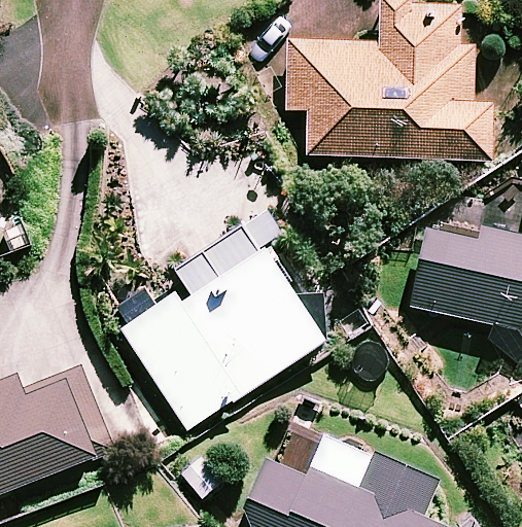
[(460,5),(380,3),(379,44),(287,42),(285,109),(308,109),(306,155),(490,160),(491,105),(475,104),(477,28),(459,28),(460,5)]
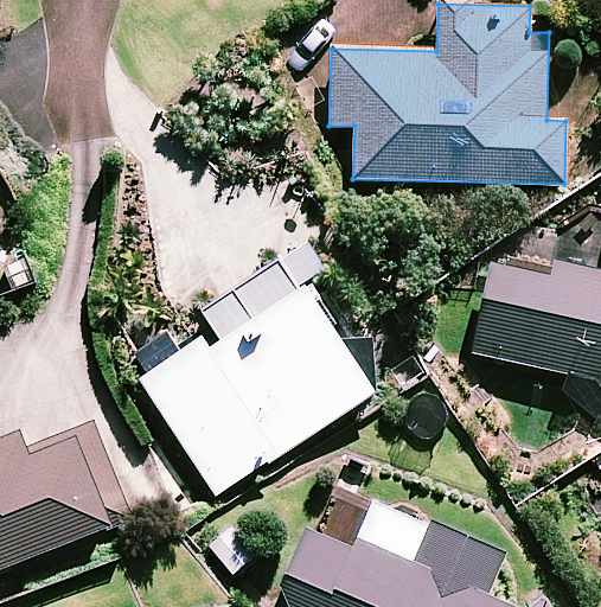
[(372,393),(283,253),(189,313),(203,337),(139,377),(213,494),(372,393)]
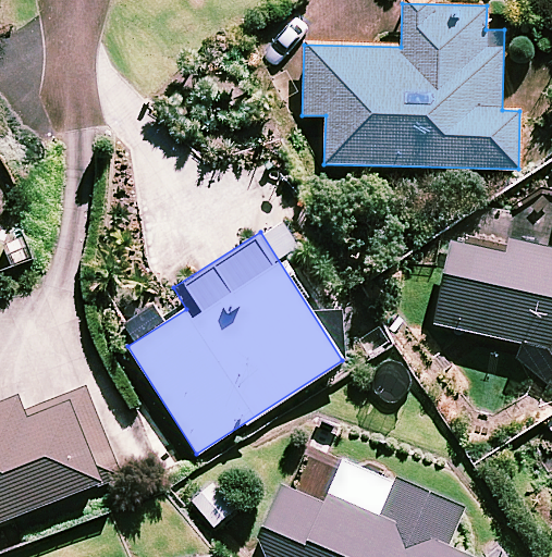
[(551,240),(513,233),(508,256),(450,243),(432,325),(546,349),(551,359),(551,240)]
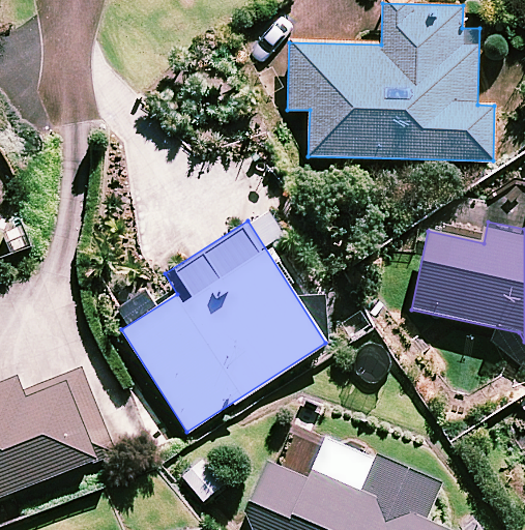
[(0,495),(114,453),(82,369),(24,389),(19,376),(0,382),(0,495)]
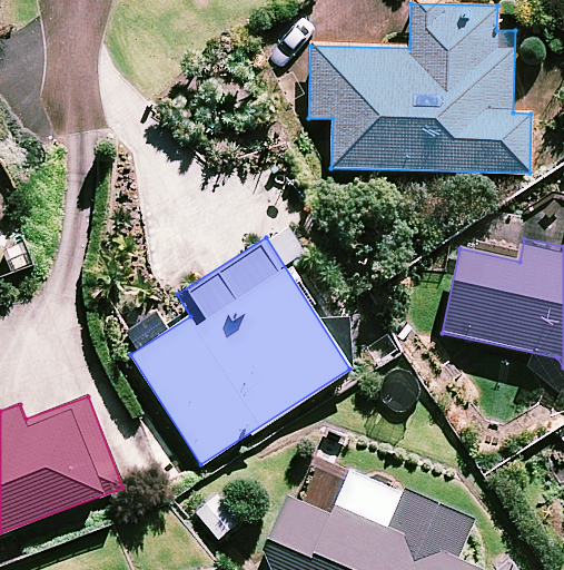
[(472,520),(403,491),(384,534),(285,494),(268,510),(269,569),(475,569),(454,561),(472,520)]
